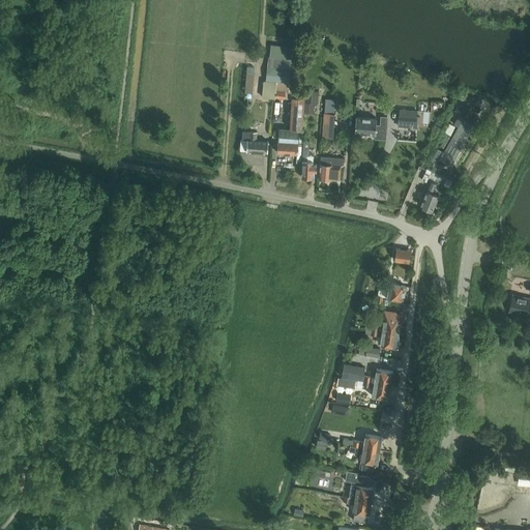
[(286,98),(290,98),(290,90),(289,90),(291,59),(290,59),(292,47),(271,45),(269,57),(268,57),(266,82),(264,82),(263,90),(264,90),(263,96),(286,98)]
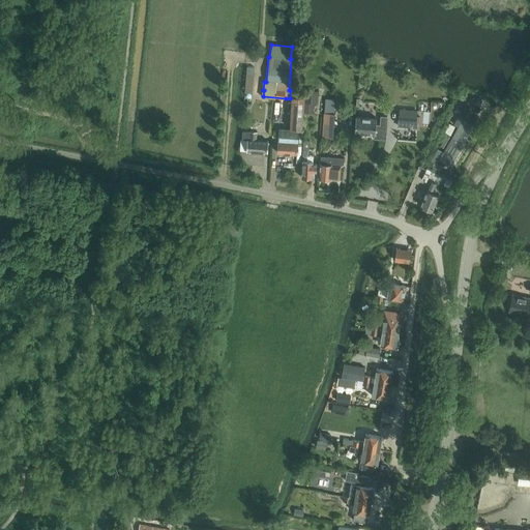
[(247,67),(245,93),(253,94),(255,67),(247,67)]
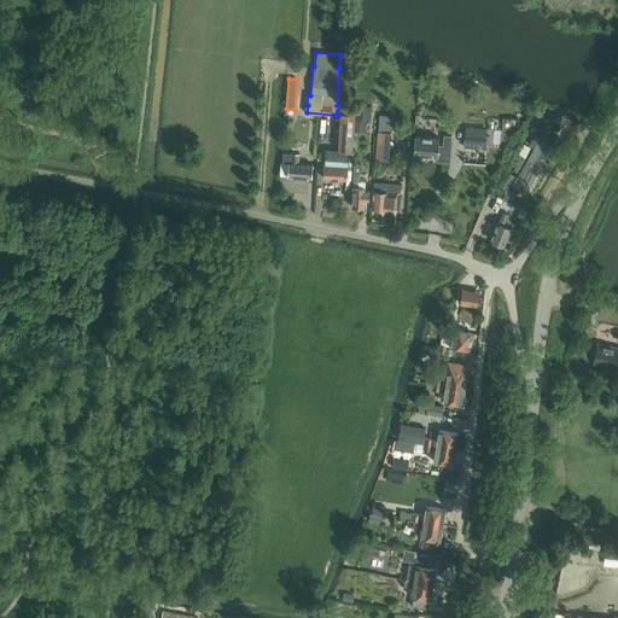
[(372,106),(357,105),(355,130),(366,132),(366,120),(371,121),(372,106)]
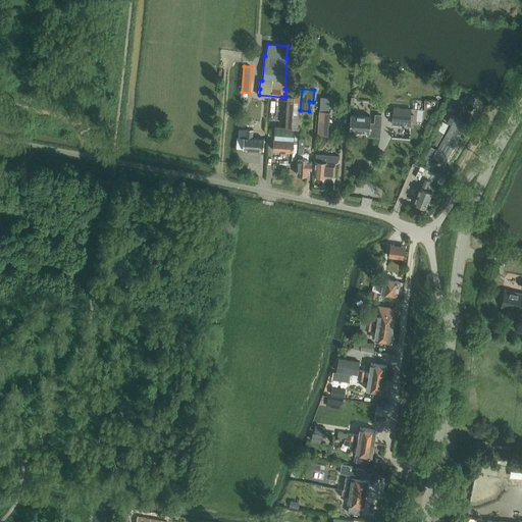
[(362,93),(354,92),(354,97),(351,96),(350,110),(360,111),(362,93)]
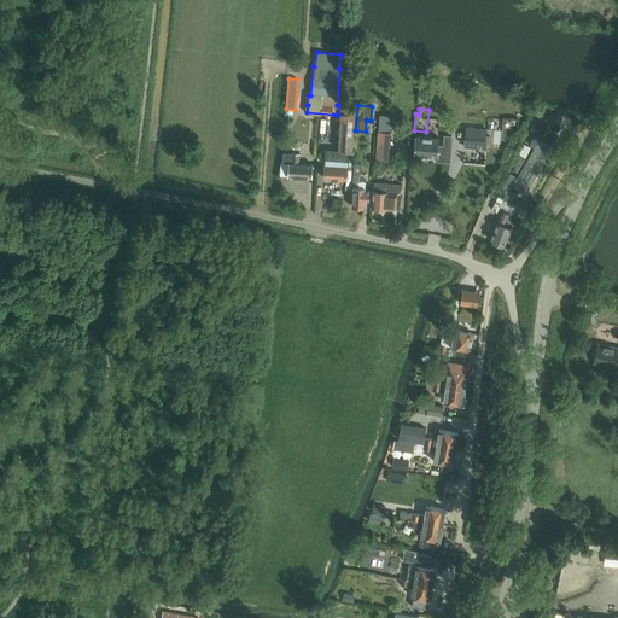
[(355,115),(342,115),(339,151),(327,150),(325,179),(347,181),(345,191),(351,191),(354,153),(351,153),(355,115)]
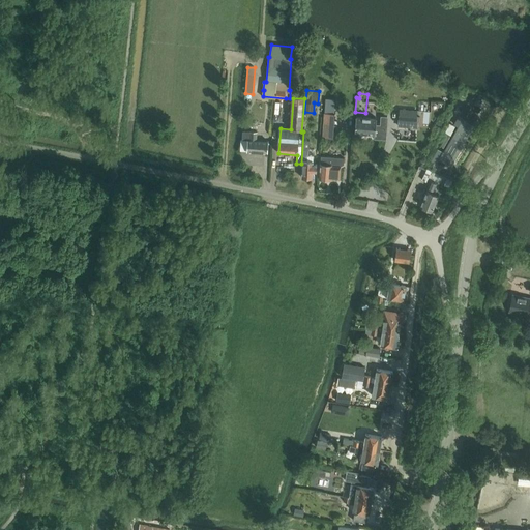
[(414,111),(398,110),(398,120),(414,121),(414,111)]
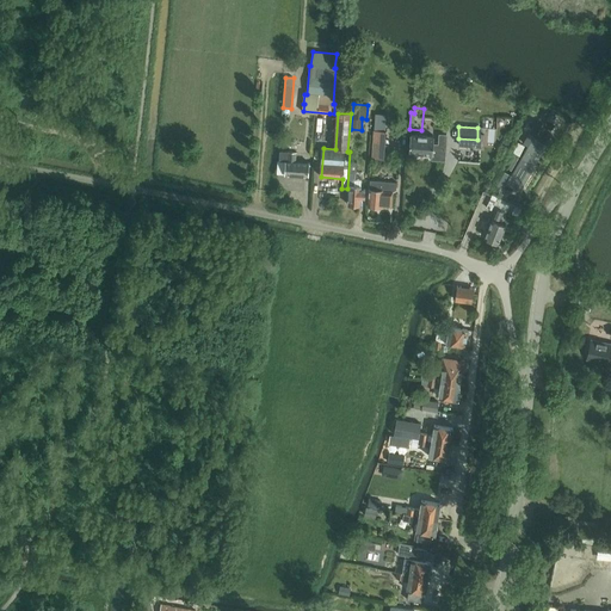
[(387,131),(375,130),(372,159),(384,160),(387,131)]
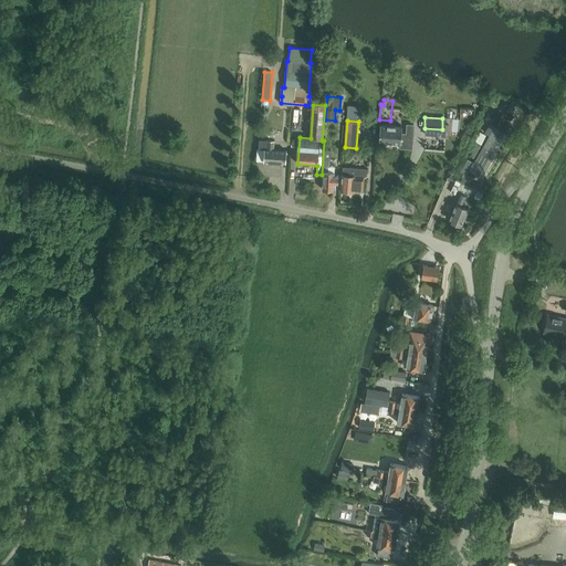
[(380,125),(379,142),(400,143),(400,147),(411,148),(413,125),(407,124),(406,134),(401,133),(402,126),(380,125)]
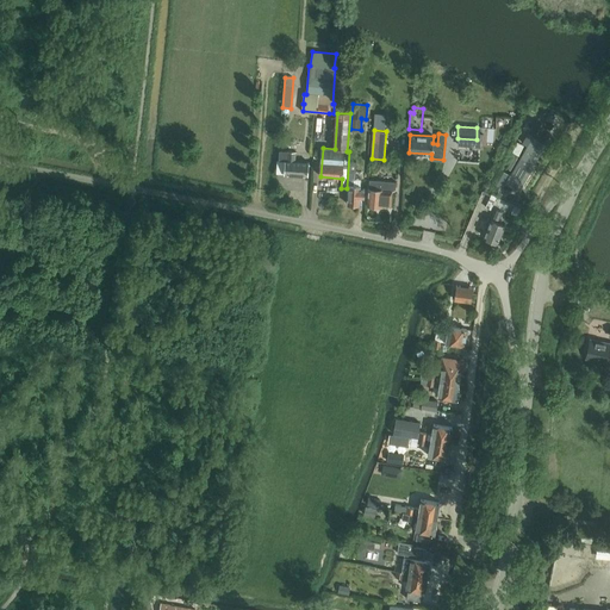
[(518,192),(546,144),(533,137),(511,175),(502,172),(496,185),(500,187),(497,195),(505,199),(510,190),(504,187),(505,184),(506,184),(506,185),(518,192)]
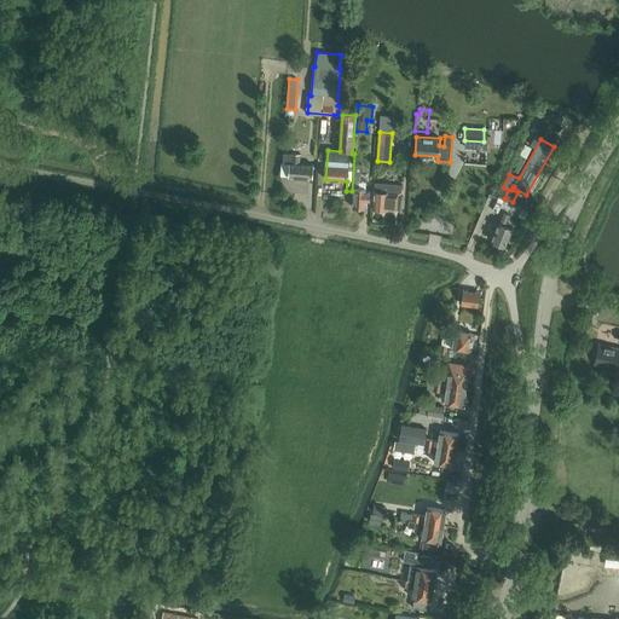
[(313,166),(300,165),(301,155),(285,154),(284,163),(290,165),(289,177),(312,179),(313,166)]
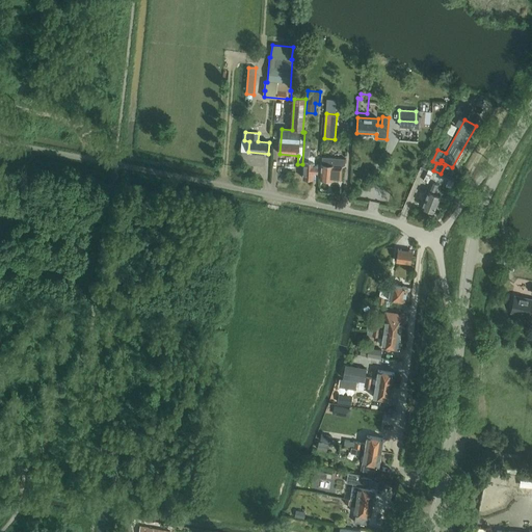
[(315,165),(315,162),(315,157),(310,156),(311,150),(311,141),(306,140),(303,178),(314,179),(314,171),(318,171),(318,165),(315,165)]
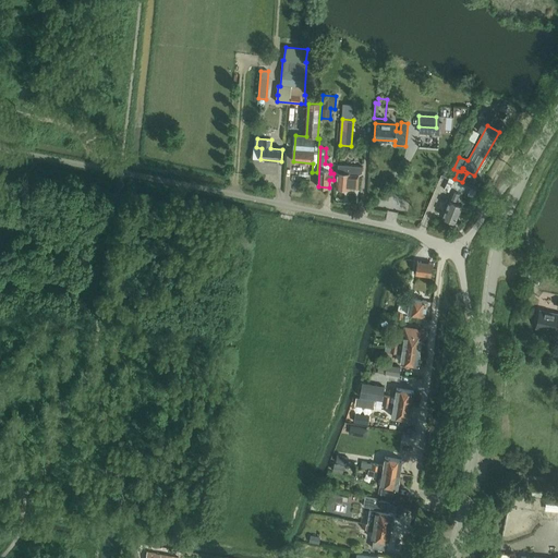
[(337,189),(348,189),(359,189),(360,174),(363,172),(363,167),(339,165),(337,189)]
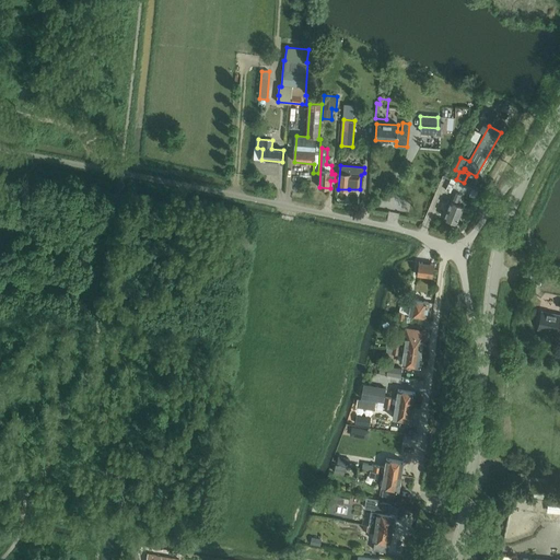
[(456,203),(461,195),(455,191),(443,218),(456,223),(464,207),(456,203)]
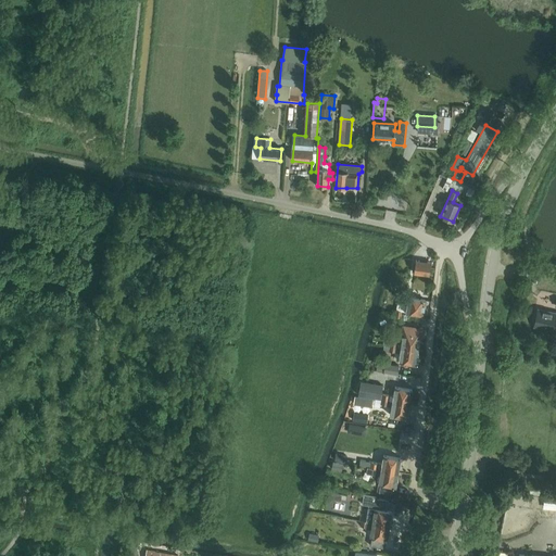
[(432,263),(417,261),(415,274),(430,276),(432,263)]
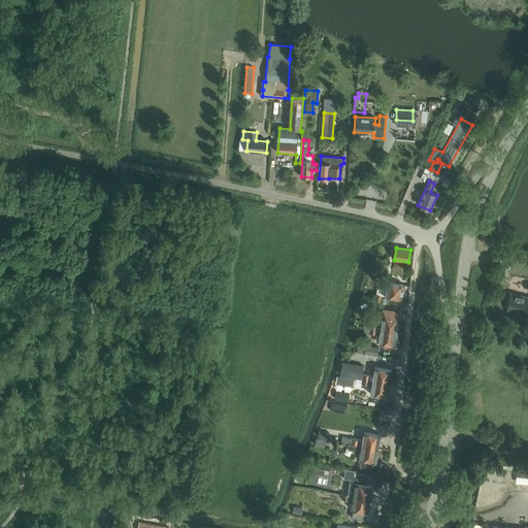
[(387,290),(377,289),(376,301),(380,301),(381,296),(402,299),(403,294),(405,293),(406,289),(404,288),(404,286),(388,283),(387,290)]
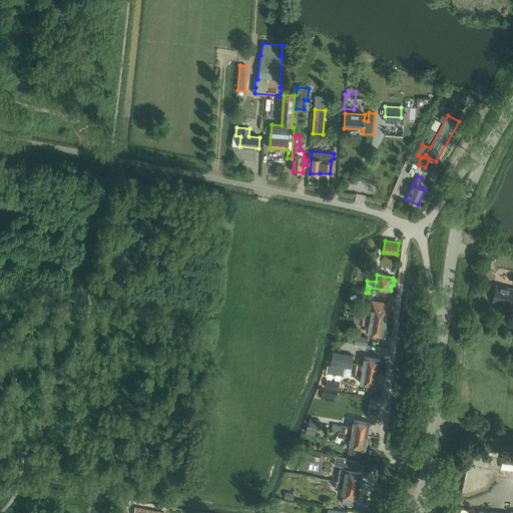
[(512,296),(512,288),(512,289),(512,290),(496,287),(495,294),(493,294),(492,298),(494,299),(493,300),(502,302),(502,304),(508,305),(511,296),(512,296)]
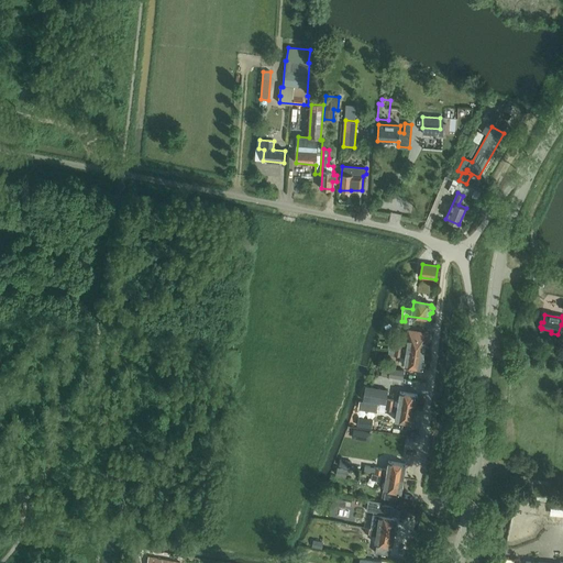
[(426,343),(428,331),(410,329),(407,348),(393,345),(392,349),(392,350),(424,354),(424,350),(427,349),(428,344),(426,343)]
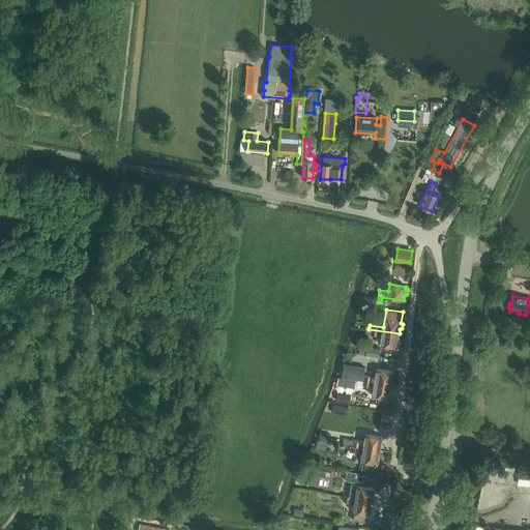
[(400,333),(369,329),(367,335),(382,337),(381,346),(396,348),(398,346),(400,345),(401,342),(399,340),(400,333)]
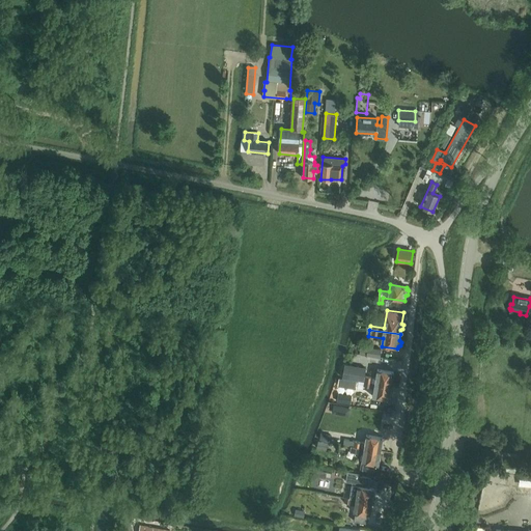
[(381,351),(368,348),(367,357),(380,359),(381,351)]
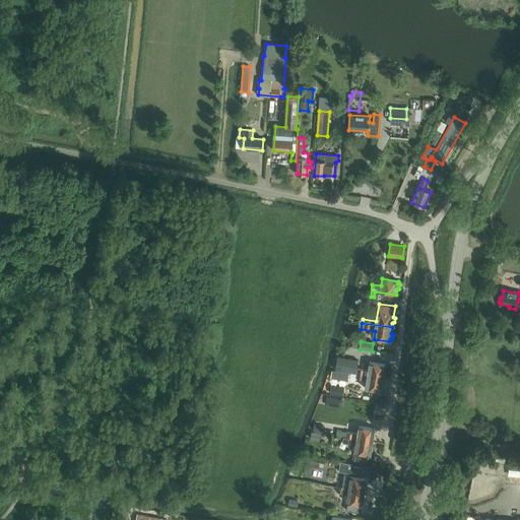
[(337,356),(335,369),(355,373),(359,361),(337,356)]
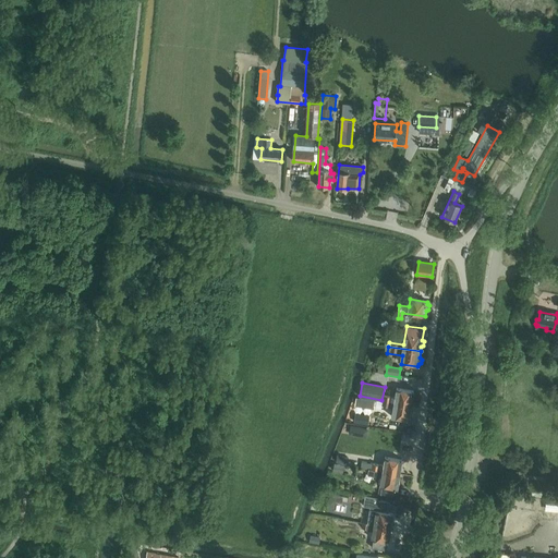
[(415,395),(414,392),(397,389),(395,397),(386,396),(385,401),(412,405),(412,400),(414,398),(415,395)]
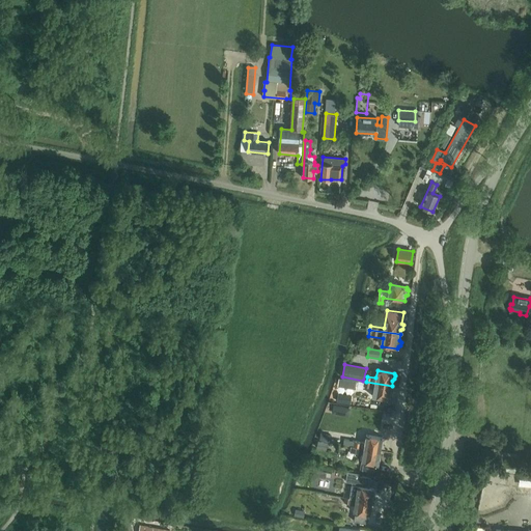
[(353,381),(339,378),(338,385),(351,387),(353,381)]
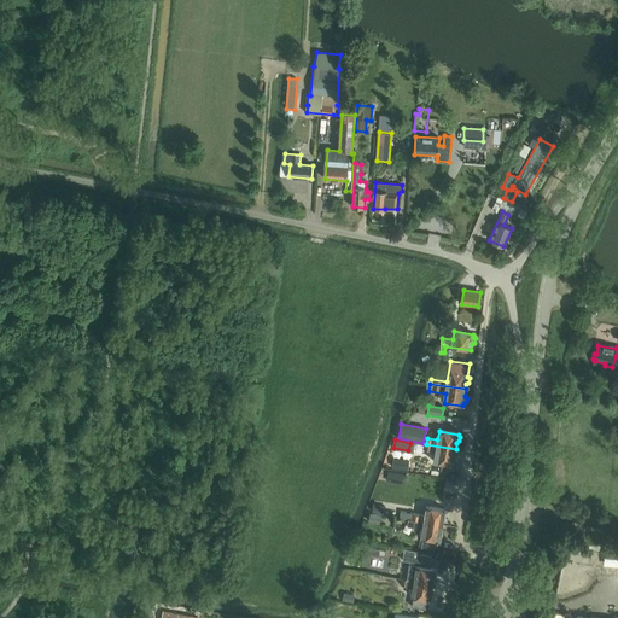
[(456,449),(426,444),(425,450),(436,453),(435,461),(453,465),(453,462),(455,461),(456,458),(455,456),(456,449)]
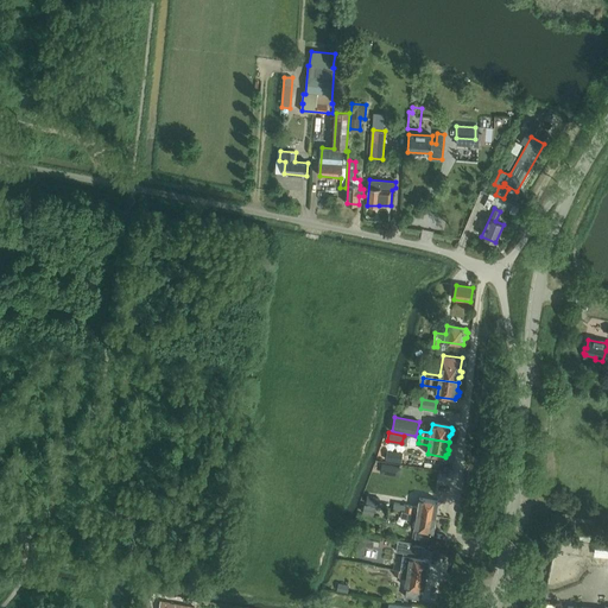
[(385,455),(385,460),(382,460),(382,466),(386,466),(386,467),(398,467),(398,455),(385,455)]
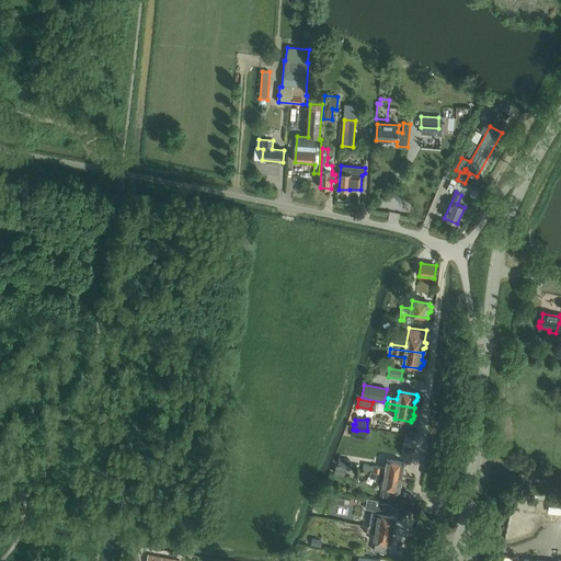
[(405,467),(403,465),(404,462),(387,460),(386,468),(368,465),(367,471),(401,477),(402,471),(404,469),(405,467)]
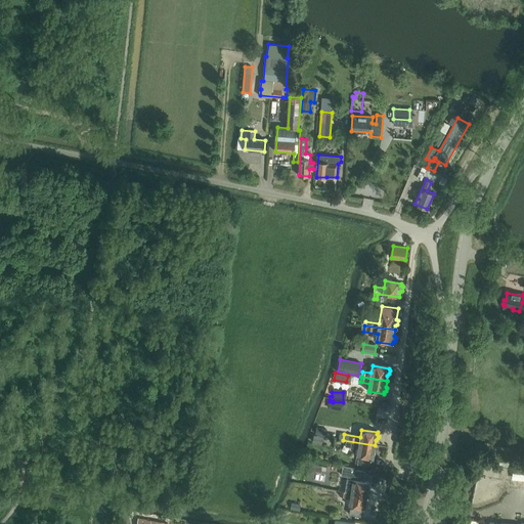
[(323,437),(314,435),(312,442),(322,444),(323,437)]
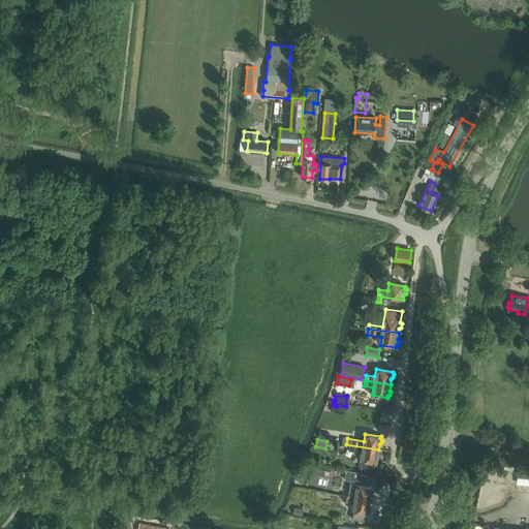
[(378,449),(346,444),(345,444),(349,445),(349,449),(362,452),(359,467),(372,469),(373,462),(376,463),(377,461),(378,461),(379,458),(377,456),(378,449)]
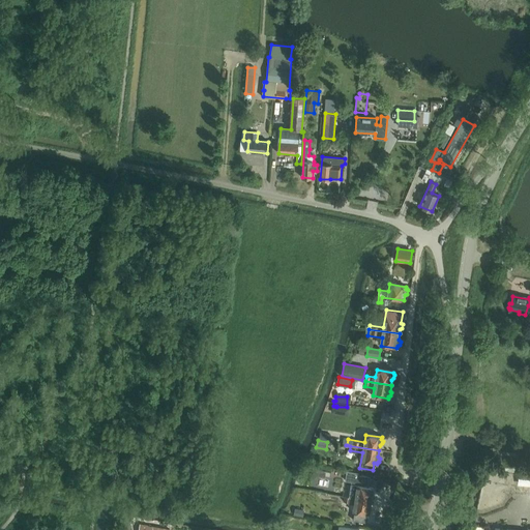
[(529,479),(529,469),(520,468),(518,478),(529,479)]
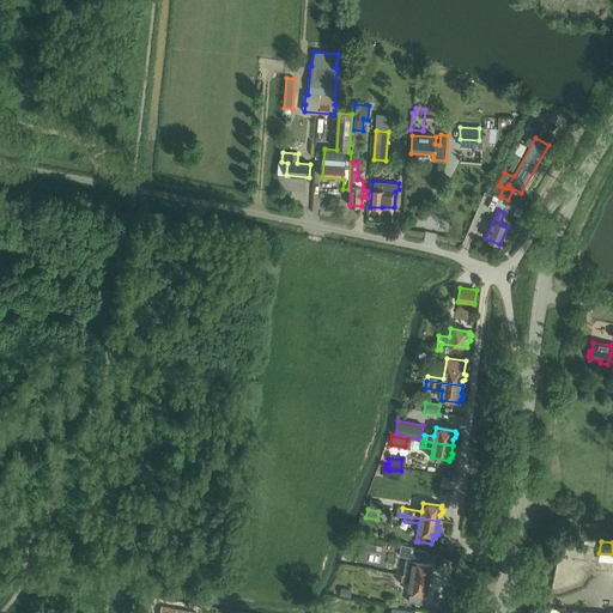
[(429,580),(430,572),(432,571),(434,568),(431,565),(431,564),(425,563),(428,553),(416,551),(416,546),(401,544),(400,556),(408,557),(406,570),(400,569),(399,575),(429,580)]
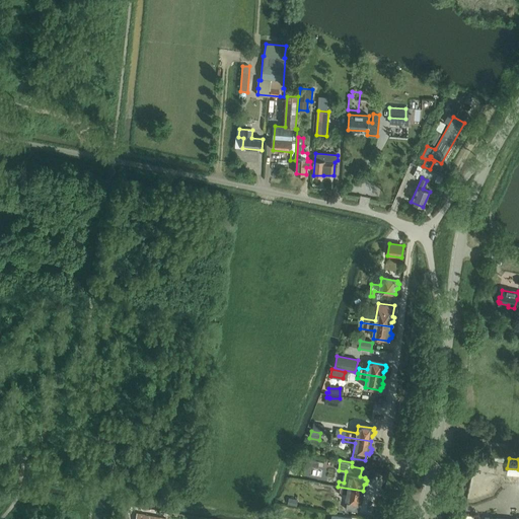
[(363,491),(338,487),(337,492),(347,494),(346,502),(361,504),(361,503),(364,502),(364,498),(362,496),(363,491)]
